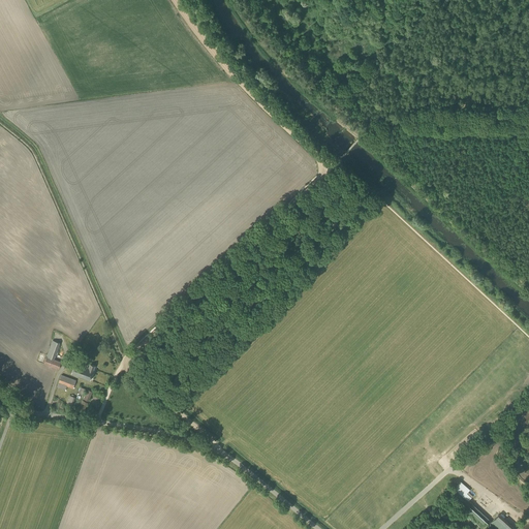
[(59,369),(61,362),(54,360),(60,343),(53,341),(44,364),(59,369)]
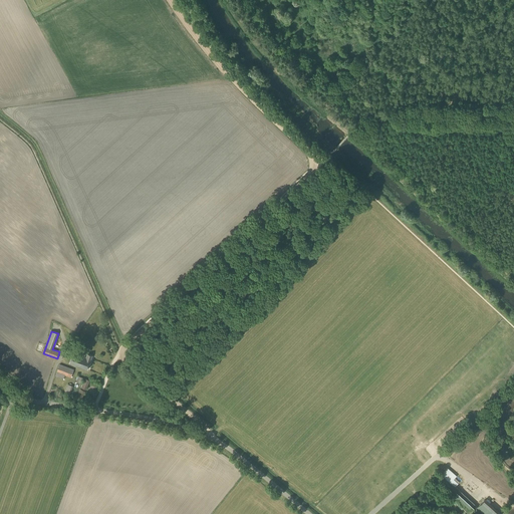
[(91,359),(92,355),(87,353),(86,357),(84,356),(85,355),(82,354),(81,355),(73,352),(69,363),(87,369),(91,359)]
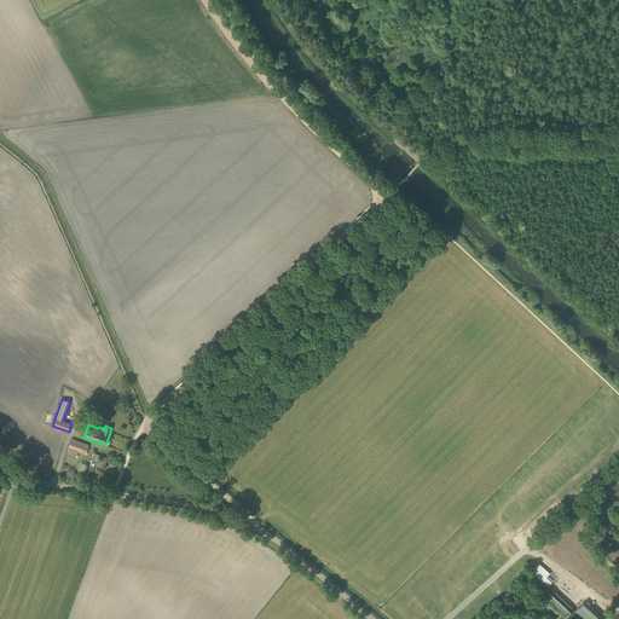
[(86,456),(90,445),(71,438),(67,453),(76,457),(79,452),(86,456)]
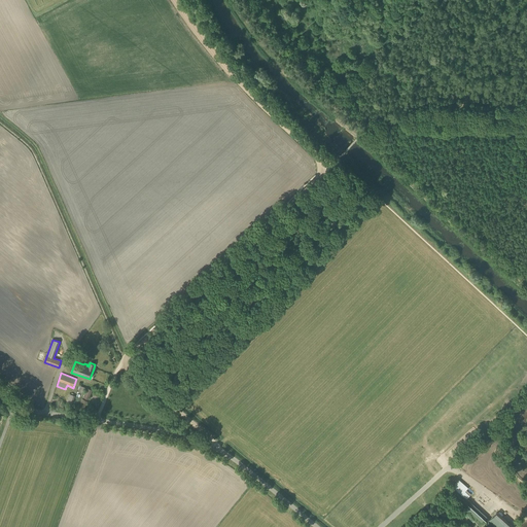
[(89,399),(92,390),(86,388),(83,397),(89,399)]
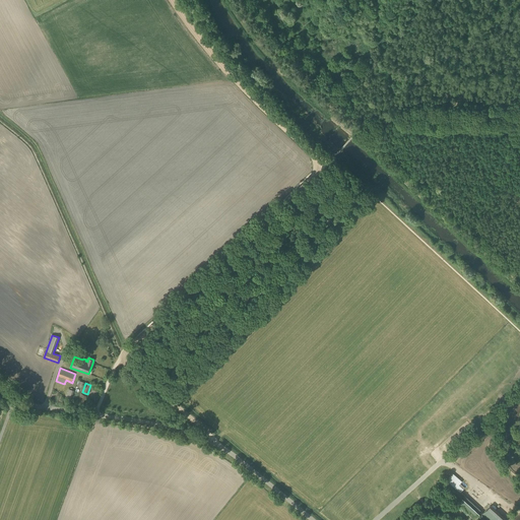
[(71,400),(74,391),(69,389),(65,398),(71,400)]
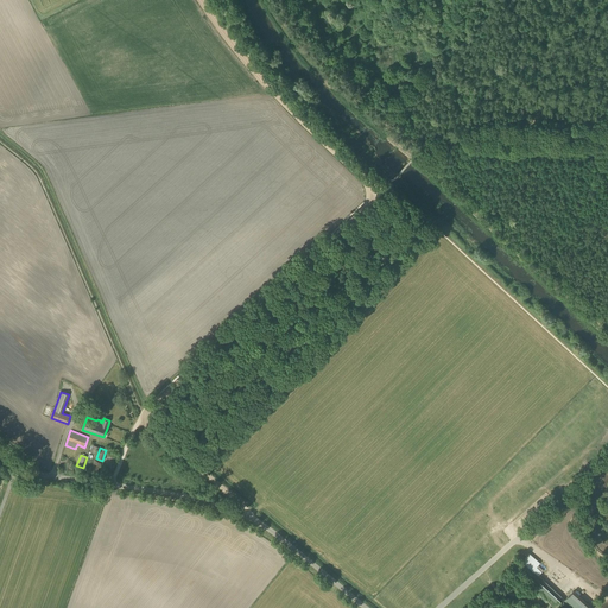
[(97,474),(101,463),(95,461),(90,472),(97,474)]
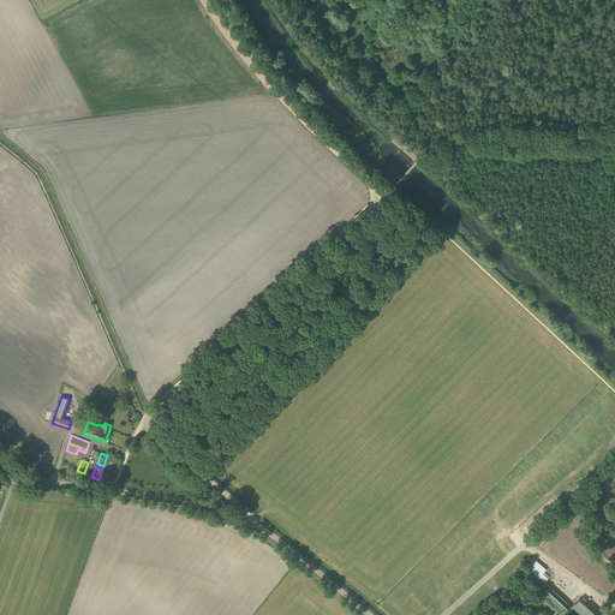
[(548,591),(566,608),(572,602),(554,585),(548,591)]
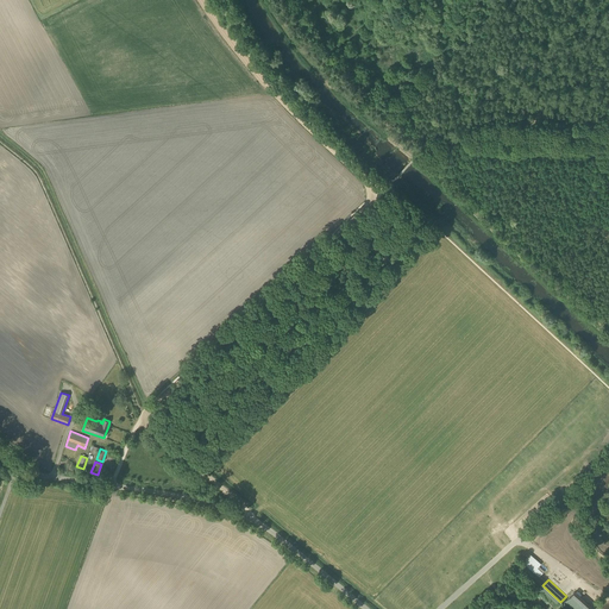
[(567,603),(572,608),(589,608),(573,596),(567,603)]
